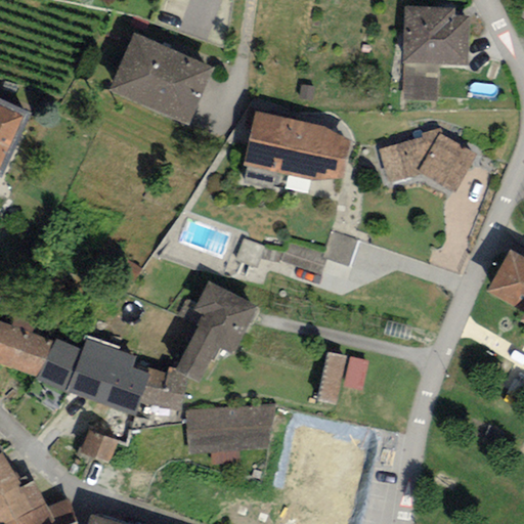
[(405,6),(403,62),(438,64),(467,66),(469,17),(454,16),(454,7),(405,6)]
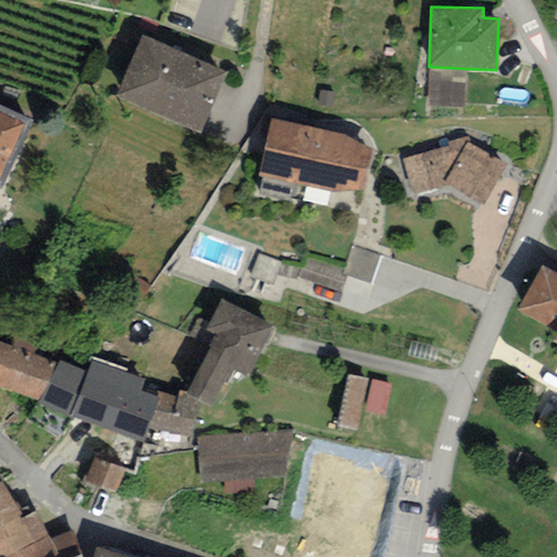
[(226,72),(143,36),(115,98),(199,134),(226,72)]
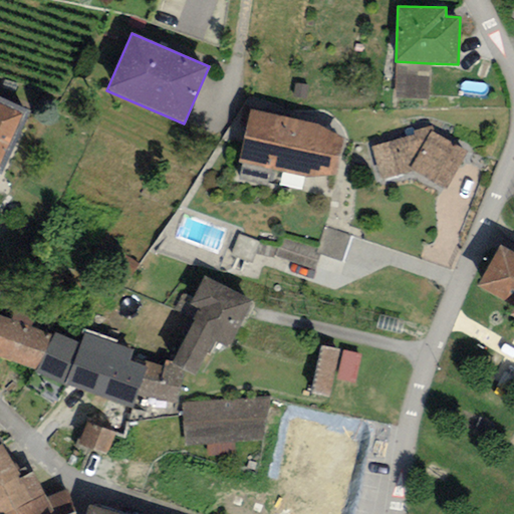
[(428,100),(430,63),(396,61),(394,98),(428,100)]
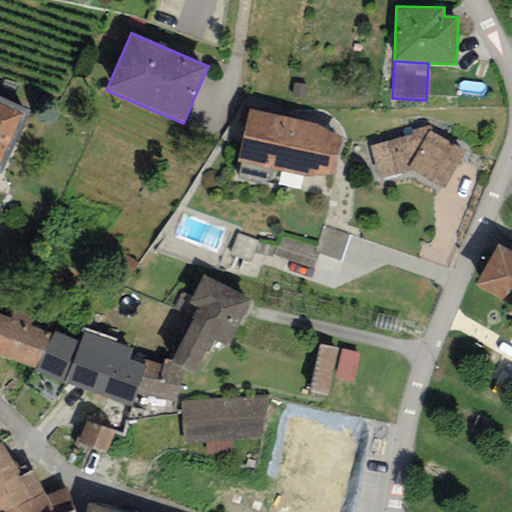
[(307,85),(294,84),(292,97),(305,99),(307,85)]
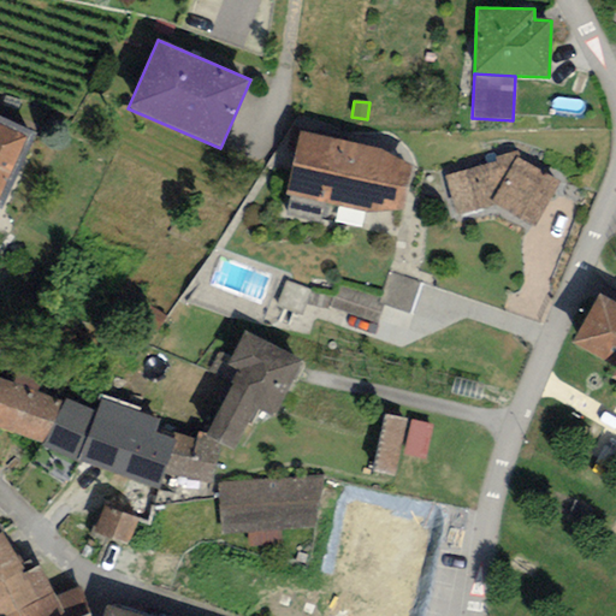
[(37,135),(0,117),(0,211),(1,211),(37,135)]
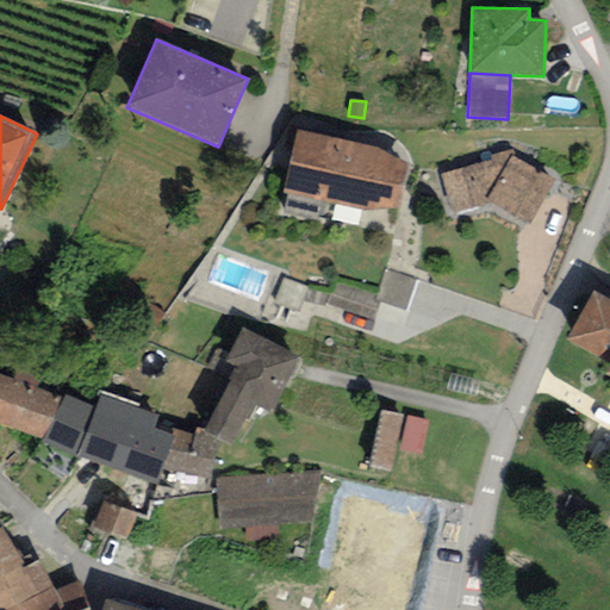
[(379,148),(297,130),(282,194),(365,211),(398,211),(408,163),(398,161),(379,148)]
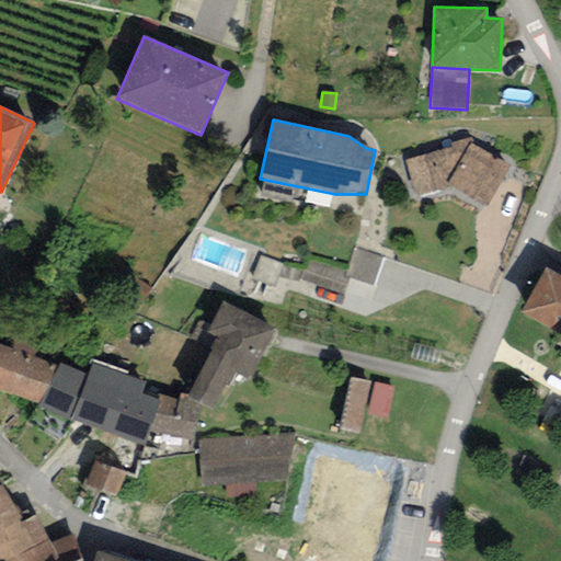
[(471,138),(450,142),(453,148),(404,162),(416,197),(450,186),(485,207),(510,167),(472,145),(471,138)]
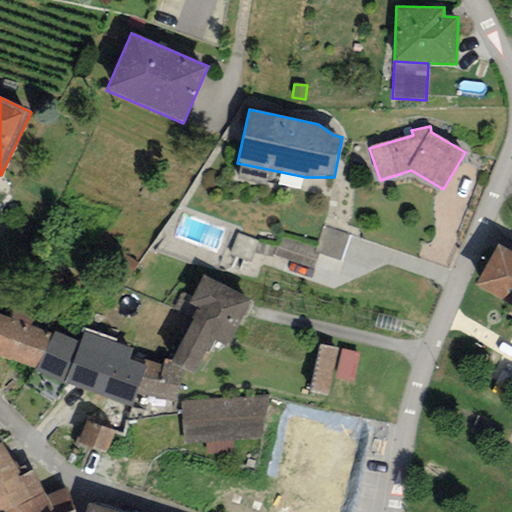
[(258,240),(238,234),(231,255),(251,261),(258,240)]
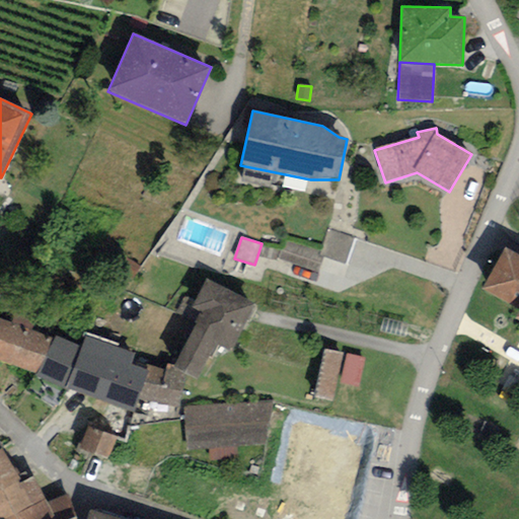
[(324,251),(284,239),(278,260),(318,272),(324,251)]
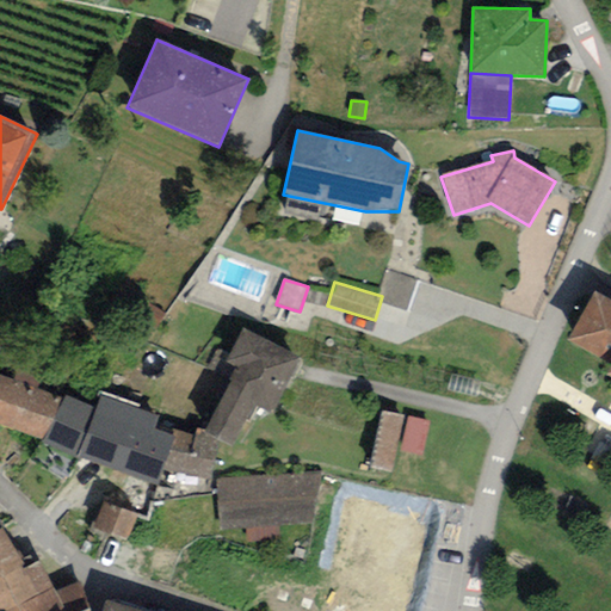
[(610,300),(594,290),(566,339),(610,364),(610,368),(606,376),(610,378),(610,300)]
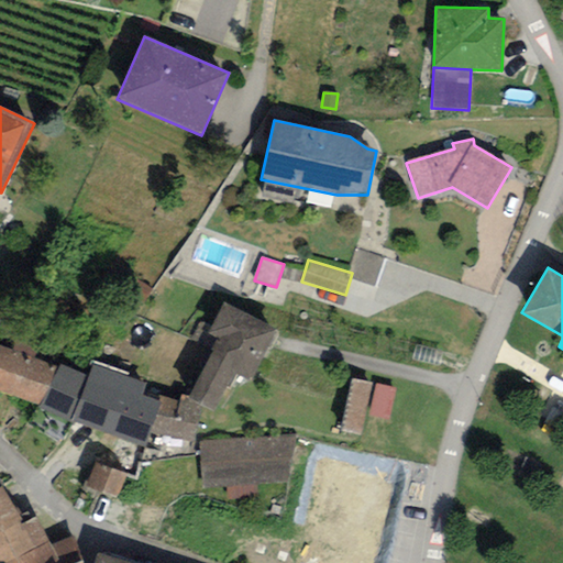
[(200,407),(213,414),(228,386),(230,388),(238,374),(251,382),(277,332),(223,304),(207,333),(216,338),(209,351),(213,353),(189,397),(188,400),(200,407)]
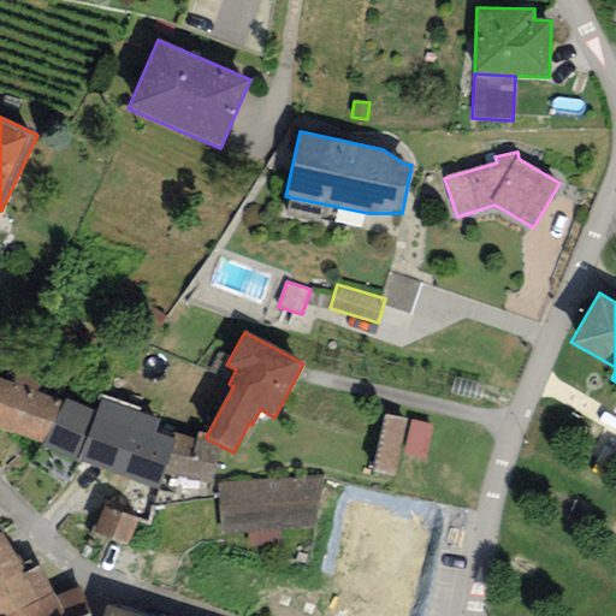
[(0,428),(43,445),(64,402),(36,392),(42,381),(16,373),(12,383),(0,378),(0,428)]
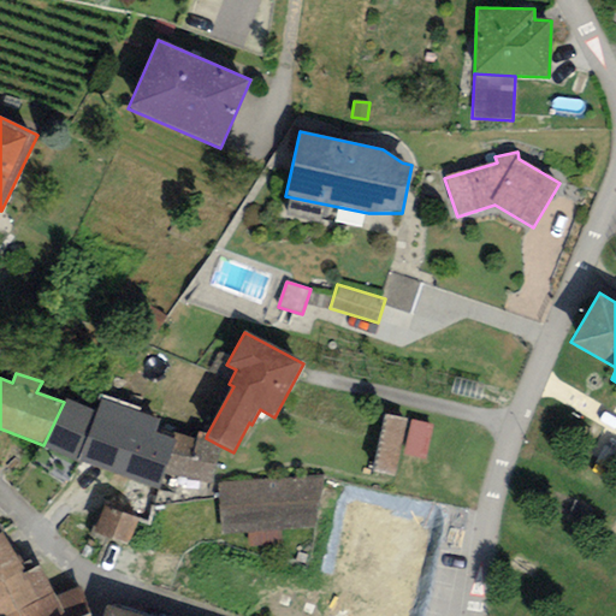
[(485,385),(455,378),(450,394),(480,402),(485,385)]
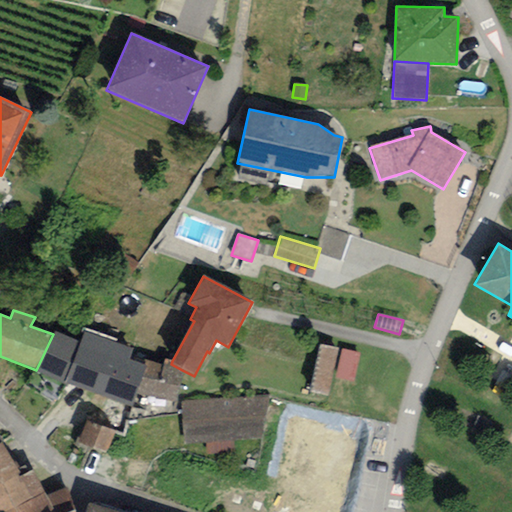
[(65,384),(80,343),(55,332),(53,334),(36,370),(65,384)]
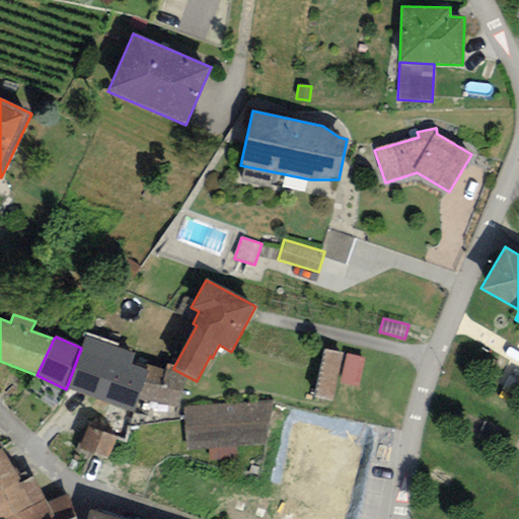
[(66,389),(132,414),(137,399),(148,370),(131,364),(134,355),(85,337),(81,348),(66,389)]
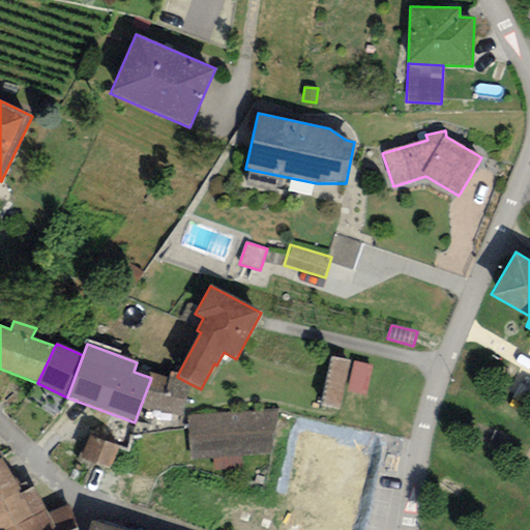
[(351,361),(330,357),(320,405),(340,410),(351,361)]
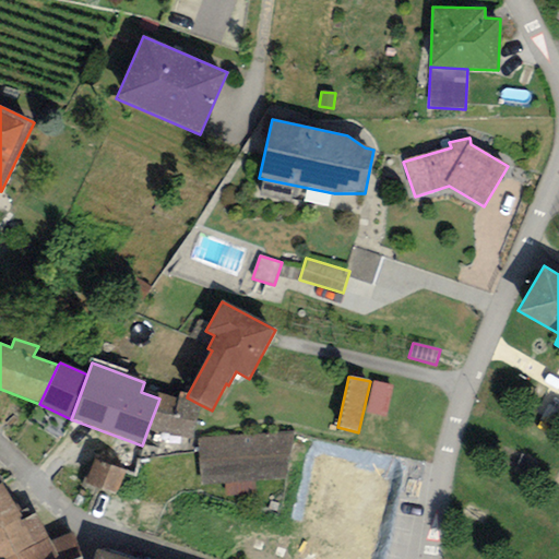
[(392,383),(373,380),(367,413),(387,417),(392,383)]
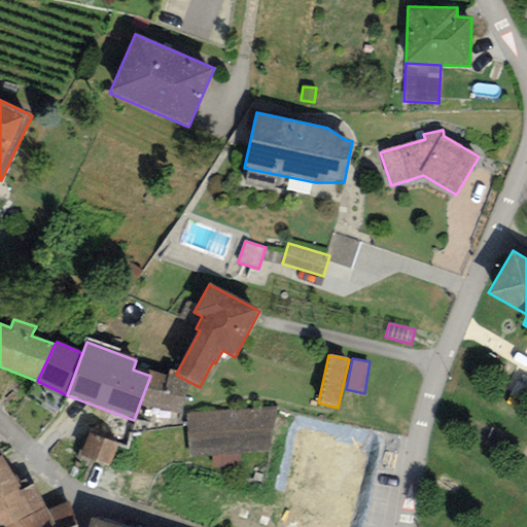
[(150,376),(139,406),(182,414),(187,381),(176,375),(177,372),(170,370),(169,376),(150,371),(150,376)]
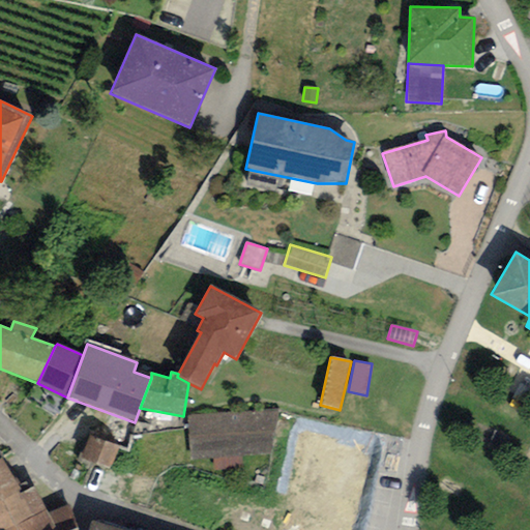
[(277,410),(186,417),(189,461),(270,454),(277,410)]
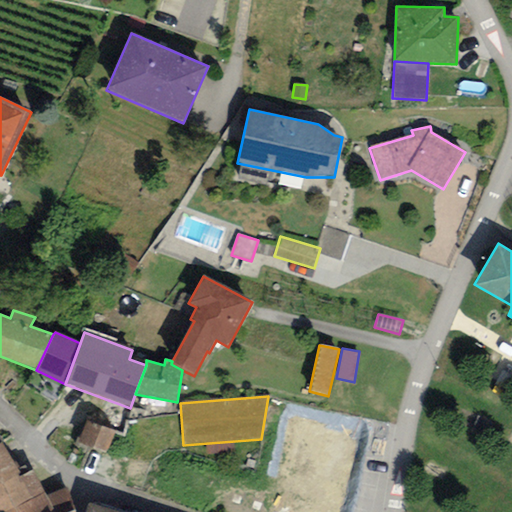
[(115,431),(85,420),(76,444),(105,455),(115,431)]
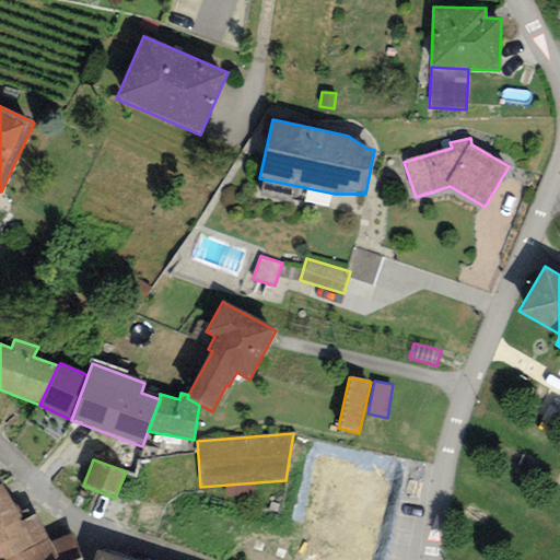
[(0,529),(22,520),(1,482),(0,482),(0,529)]
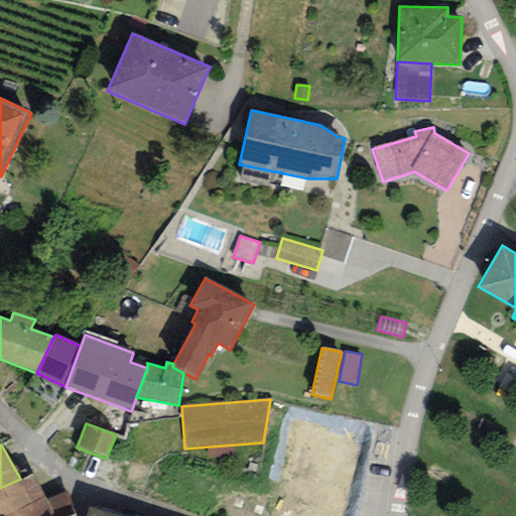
[(0,488),(0,515),(4,515),(45,496),(33,473),(20,479),(0,488)]
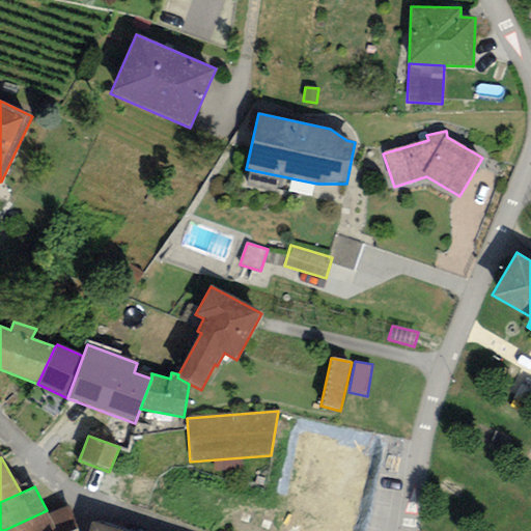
[(77,530),(78,528),(67,505),(49,515),(47,510),(4,530),(77,530)]
